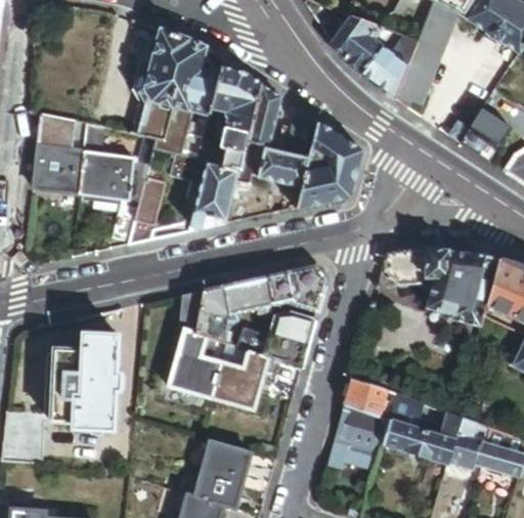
[(456,11),(439,0),(431,0),(417,39),(411,52),(407,63),(395,97),(408,106),(415,97),(424,103),(456,11)]
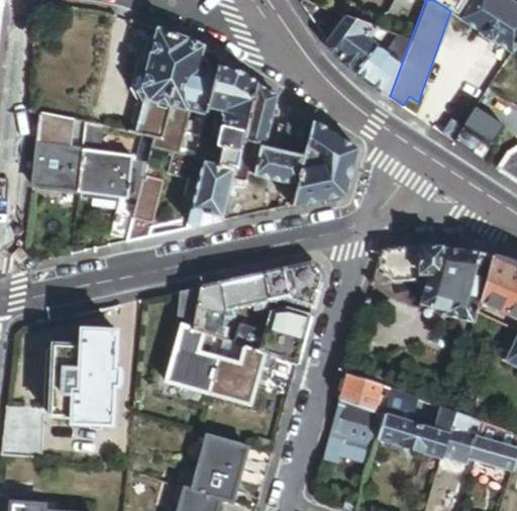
[(433,0),(450,11),(458,16),(459,16),(471,0),(433,0)]
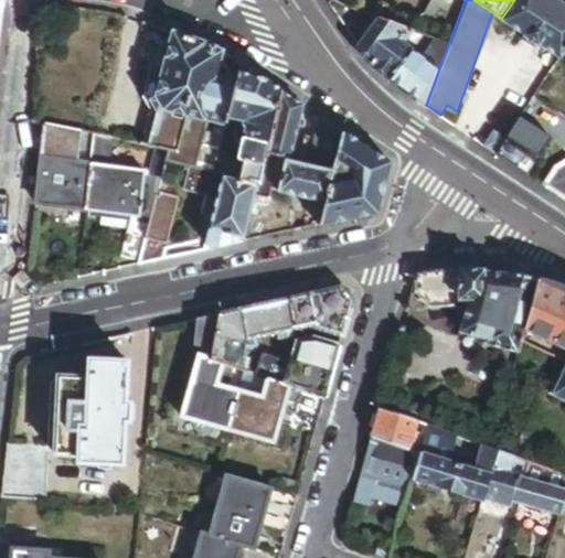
[(564,1),(562,0),(514,0),(502,18),(522,31),(521,33),(536,43),(537,41),(557,54),(564,42),(564,1)]
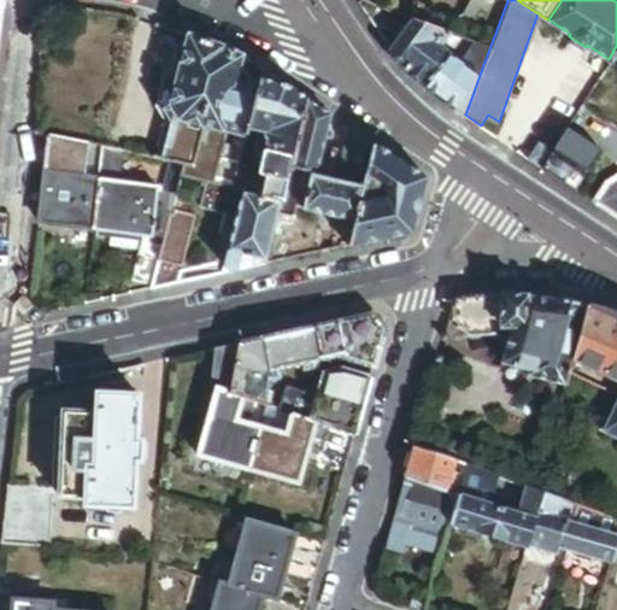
[(423,83),(447,51),(438,44),(448,30),(415,17),(391,51),(404,69),(423,83)]
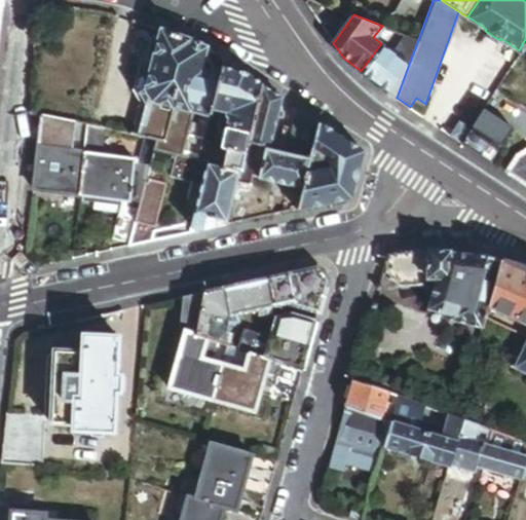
[(152,149),(197,158),(203,131),(188,126),(192,110),(208,114),(210,108),(219,72),(209,70),(199,68),(202,57),(204,45),(202,45),(196,41),(192,40),(189,38),(159,28),(158,33),(156,33),(150,36),(149,40),(146,50),(152,59),(145,85),(139,90),(145,102),(137,133),(156,136),(152,149)]
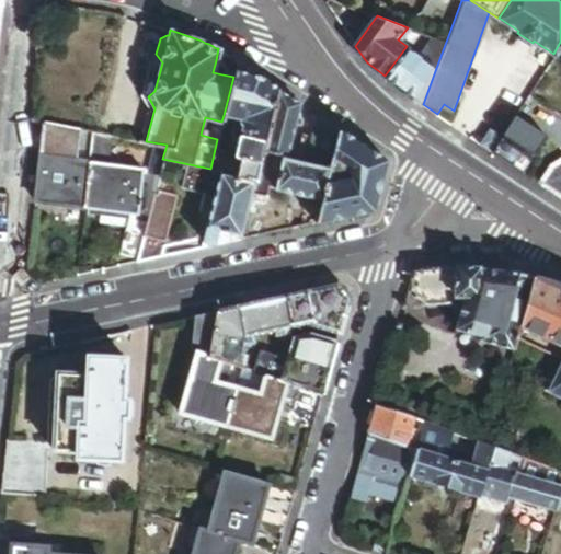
[(441,56),(446,42),(438,38),(432,53),(439,56),(441,56)]
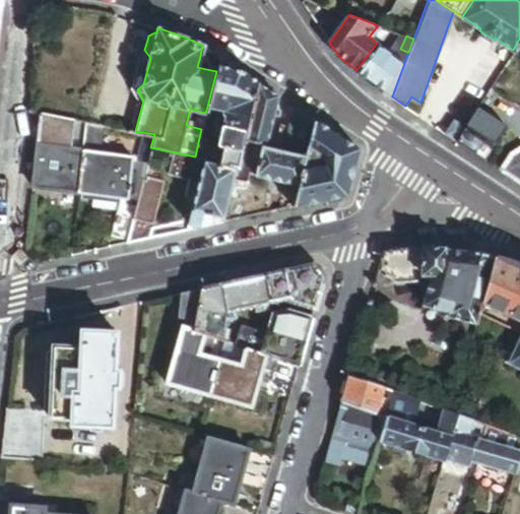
[(130,87),(137,89),(143,84),(150,58),(144,50),(147,40),(139,38),(135,53),(138,58),(130,87)]
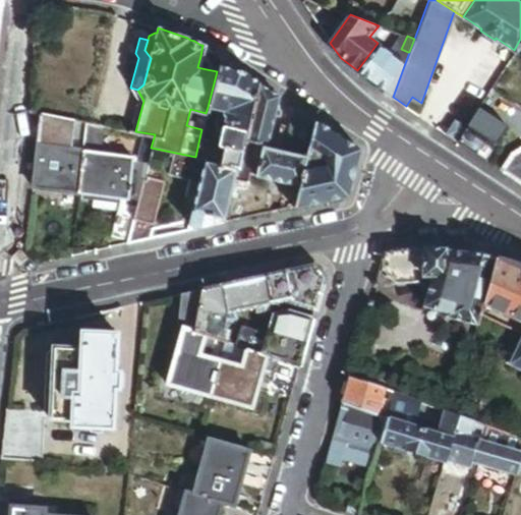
[(398,58),(378,43),(357,70),(383,90),(403,61),(398,58)]
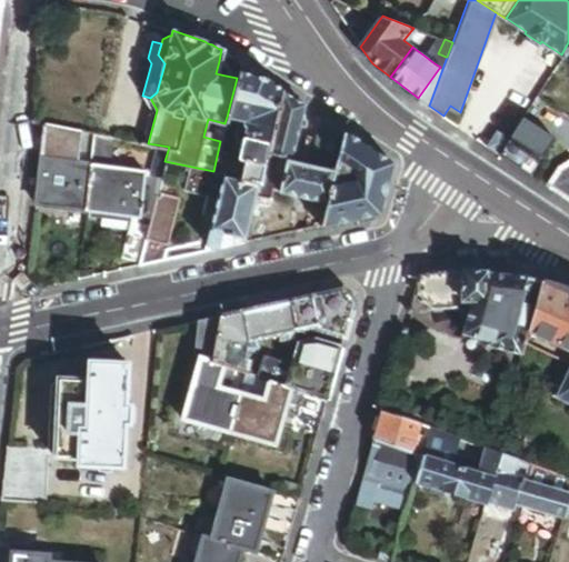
[(446,57),(438,53),(435,63),(440,67),(441,68),(446,57)]
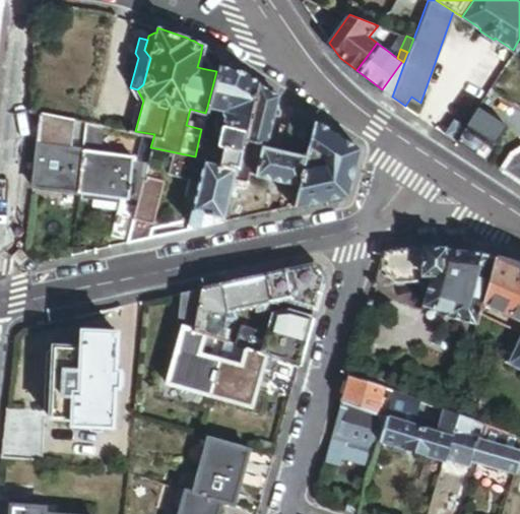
[(197,67),(206,69),(208,62),(205,57),(200,56),(197,67)]
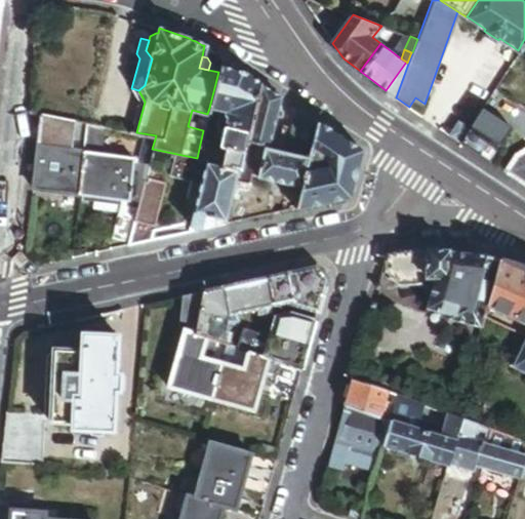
[(386,90),(396,97),(408,64),(407,63),(406,62),(386,90)]
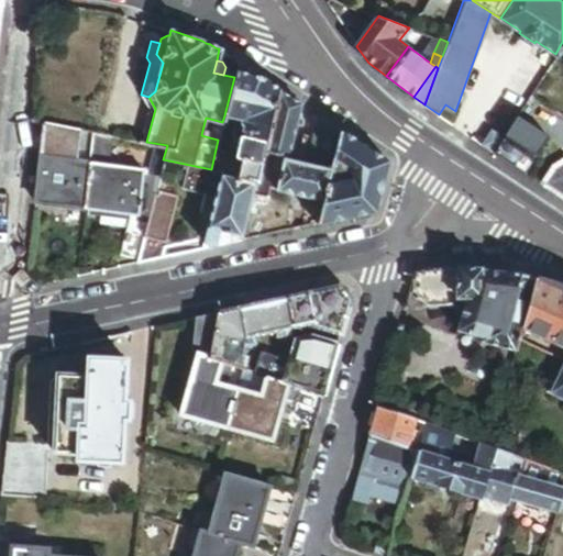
[(264,151),(278,88),(260,75),(235,69),(234,77),(224,115),(240,120),(239,123),(243,131),(242,136),(239,136),(233,156),(235,158),(234,164),(240,165),(238,176),(256,180),(264,151)]
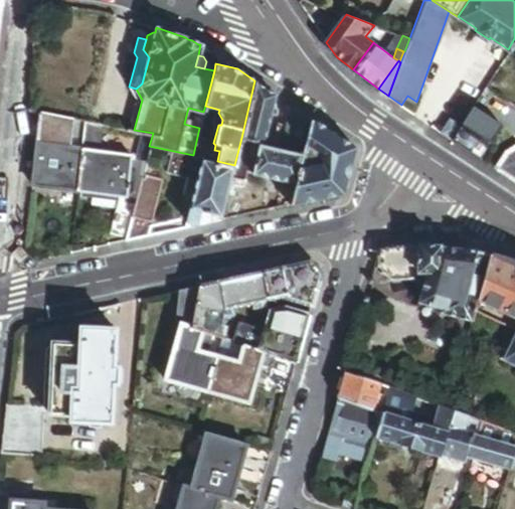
[(275,94),(254,80),(241,138),(264,144),(275,94)]
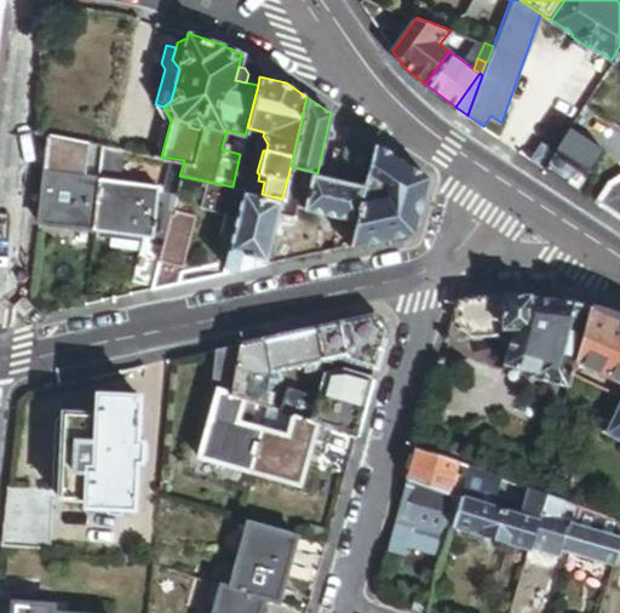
[(375,142),(350,125),(345,149),(372,155),(375,142)]
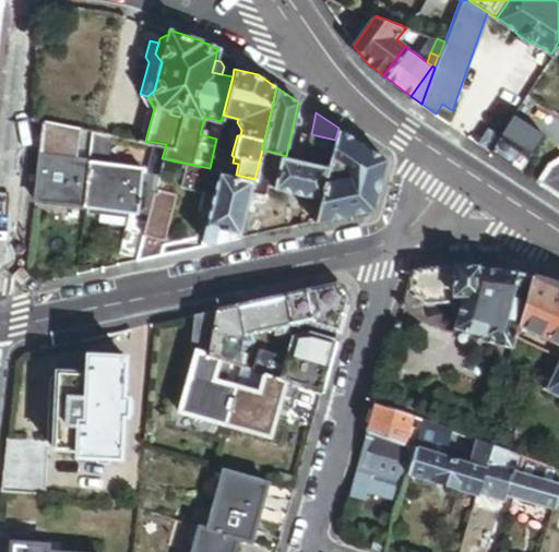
[(514,112),(499,135),(490,150),(521,169),(545,133),(514,112)]
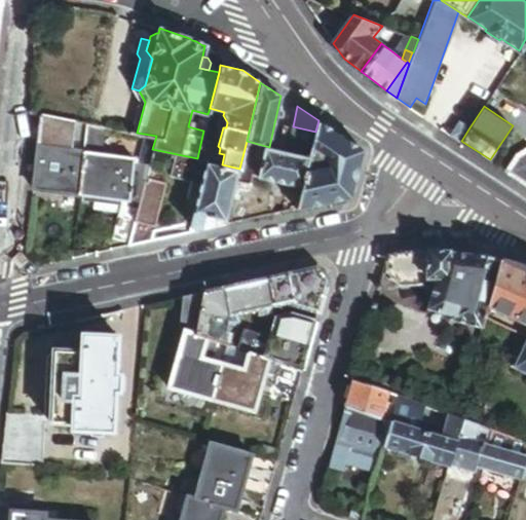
[(77,121),(43,115),(39,145),(74,149),(77,121)]
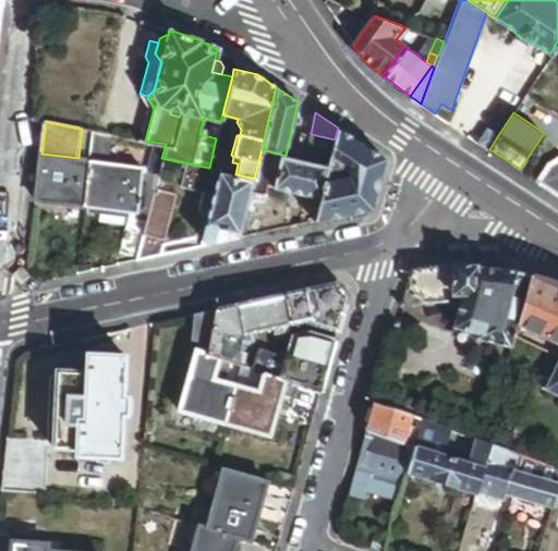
[(386,158),(338,127),(335,139),(328,166),(320,198),(315,222),(372,209),(386,158)]
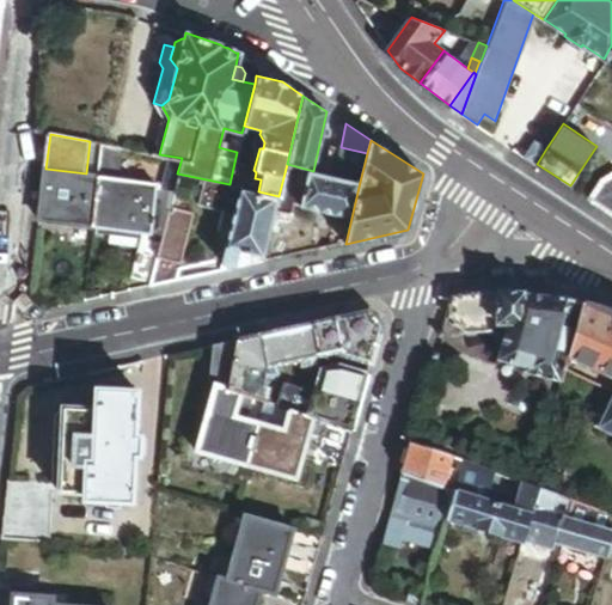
[(537,164),(546,148),(533,140),(522,154),(537,164)]
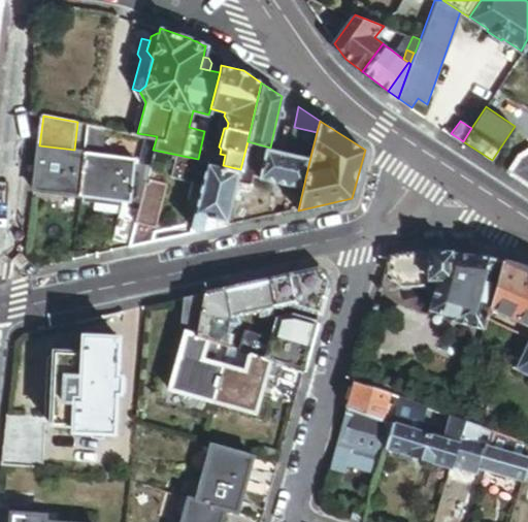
[(288,152),(294,127),(286,125),(282,141),(277,140),(275,149),(288,152)]
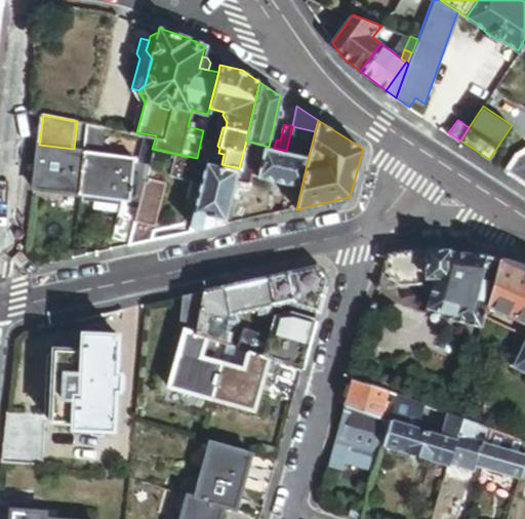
[(315,131),(292,126),(286,151),(309,156),(315,131)]
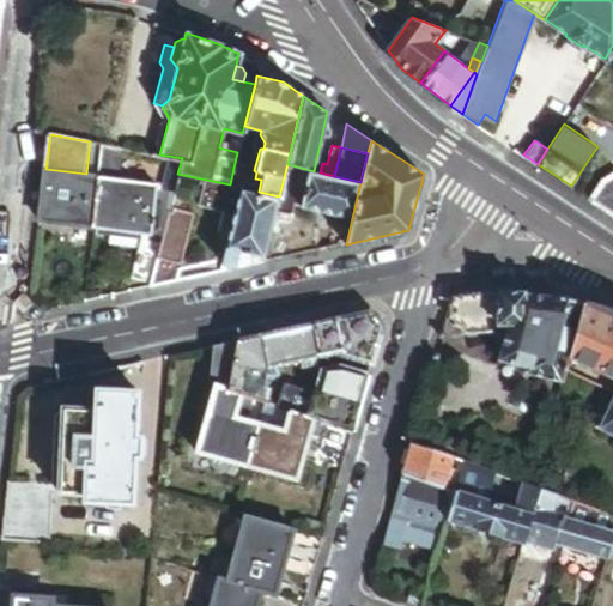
[(143,231),(150,232),(156,182),(121,177),(123,155),(101,150),(98,175),(97,175),(91,226),(97,226),(143,231)]
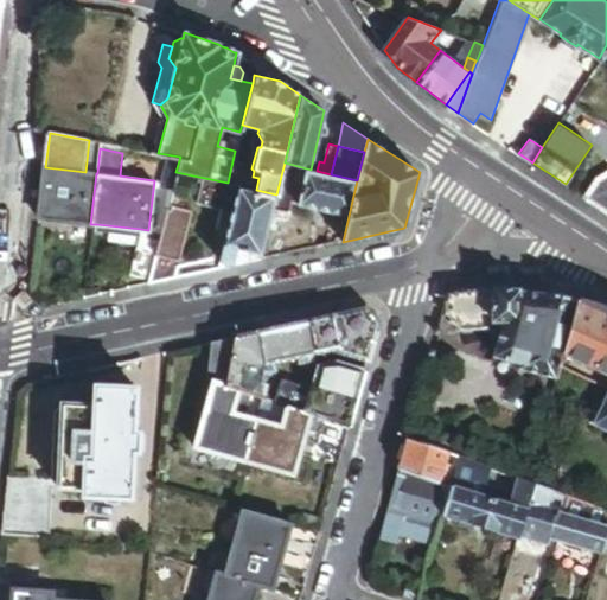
[(311,170),(285,163),(276,195),(273,211),(291,215),(293,203),(349,216),(357,180),(331,174),(317,171),(311,170)]
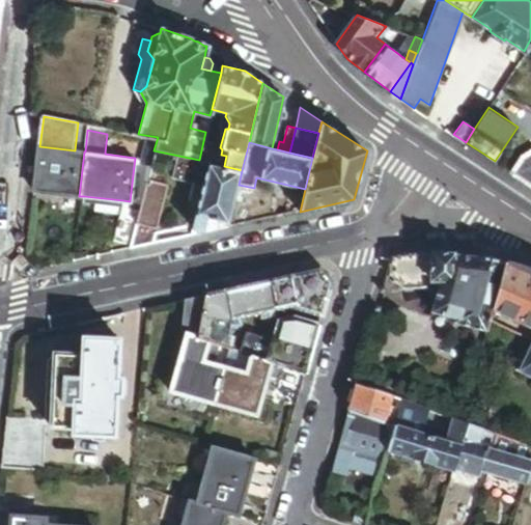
[(37,146),(32,191),(79,196),(84,152),(75,150),(39,146),(37,146)]
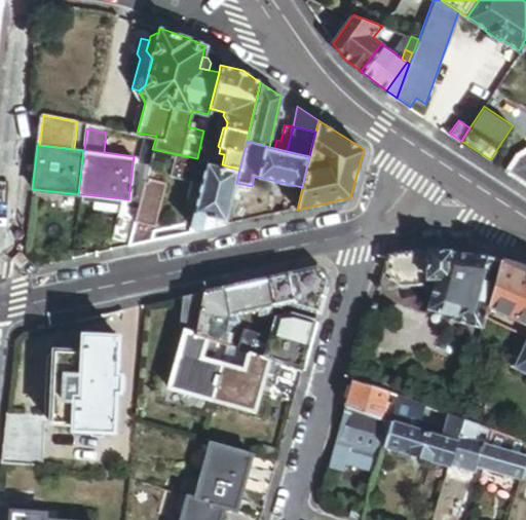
[(525,146),(516,153),(504,169),(525,183),(525,146)]
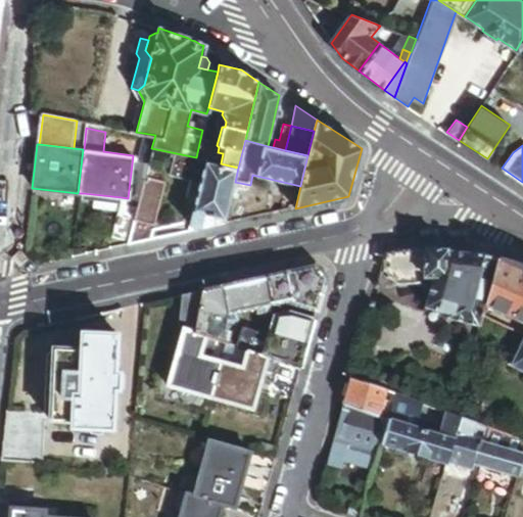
[(235,182),(238,168),(221,163),(205,159),(188,231),(225,223),(235,182)]
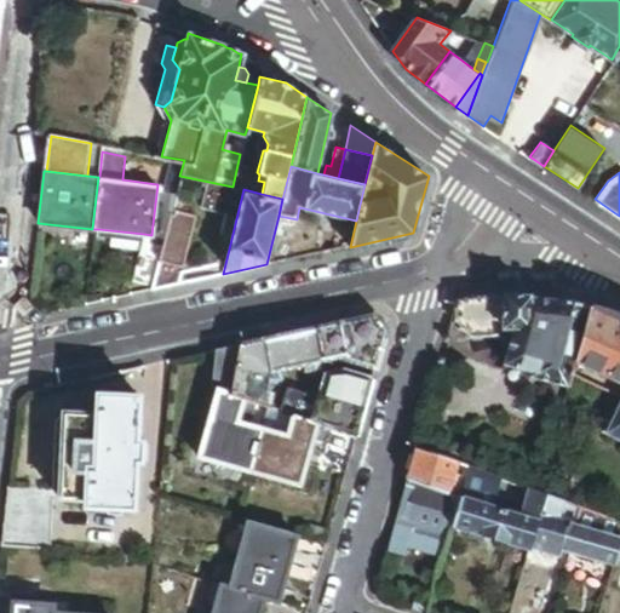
[(165,236),(151,285),(150,290),(151,290),(178,285),(195,216),(171,210),(165,236)]
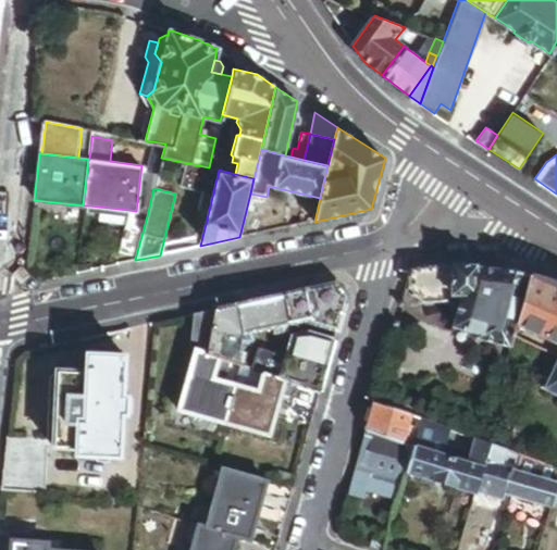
[(88,212),(128,216),(130,210),(88,205),(88,212)]
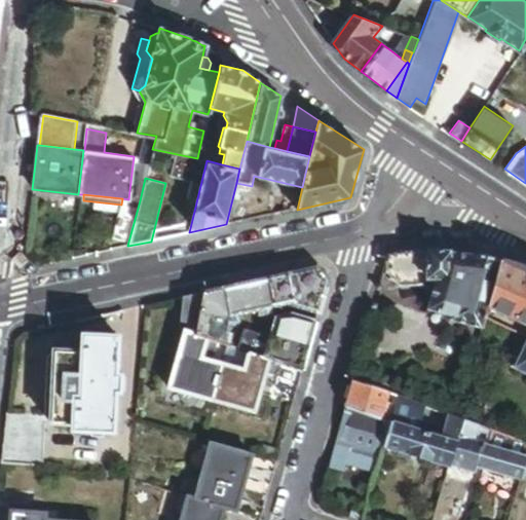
[(113,237),(128,242),(140,200),(128,199),(122,198),(121,205),(113,237)]
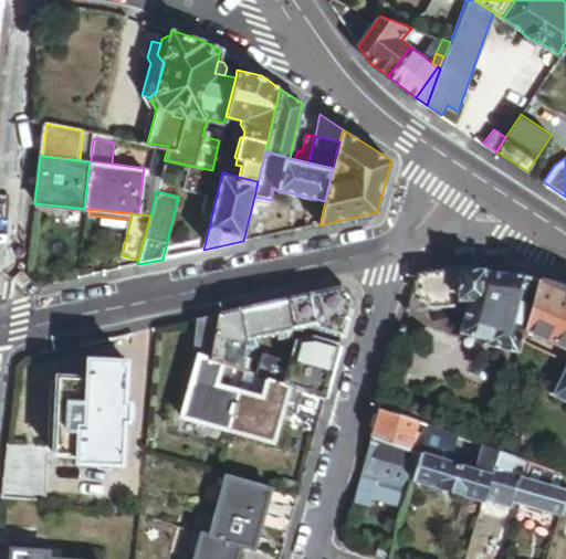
[(459,293),(460,266),(459,266),(459,269),(439,266),(419,270),(416,278),(411,292),(416,292),(418,294),(417,298),(420,298),(427,303),(427,305),(453,303),(458,299),(459,294),(459,293)]
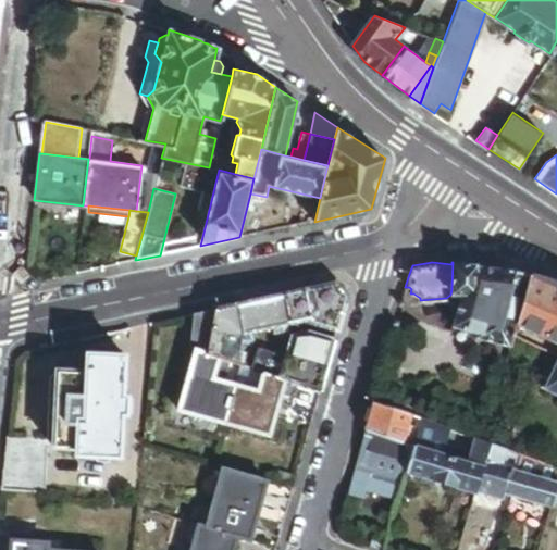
[(514,333),(517,322),(529,273),(478,263),(453,262),(452,288),(460,291),(458,301),(452,325),(478,332),(477,336),(510,345),(514,333)]
